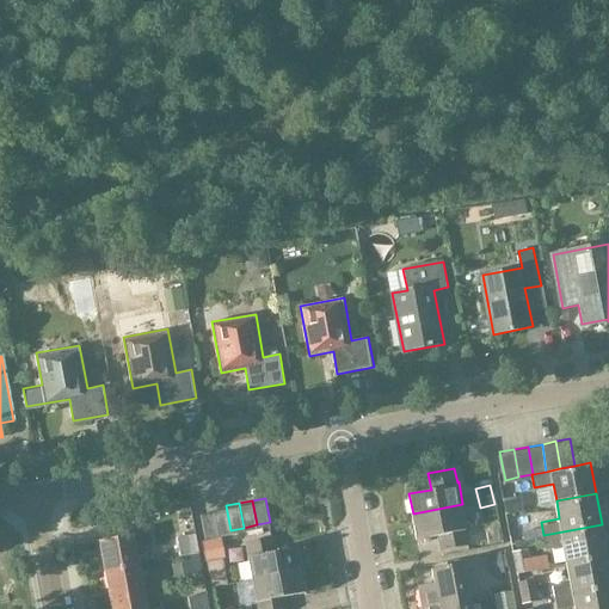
[(462,504),(413,514),(417,535),(438,531),(442,546),(468,541),(466,528),(467,528),(462,504)]
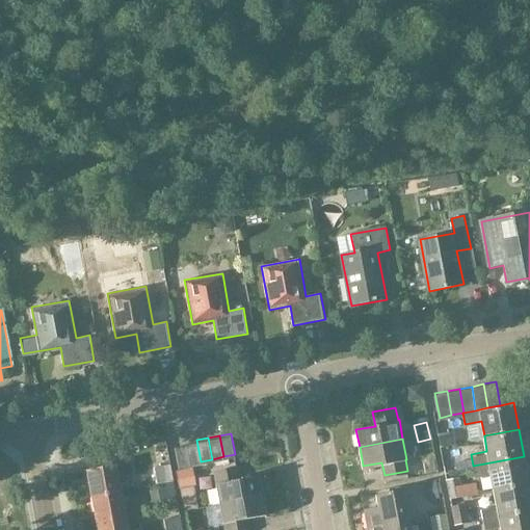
[(190,464),(201,461),(196,440),(186,442),(190,464)]
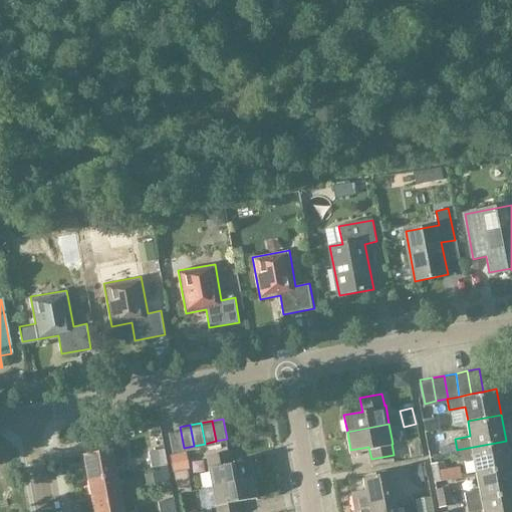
[(173,450),(184,448),(180,427),(169,429),(173,450)]
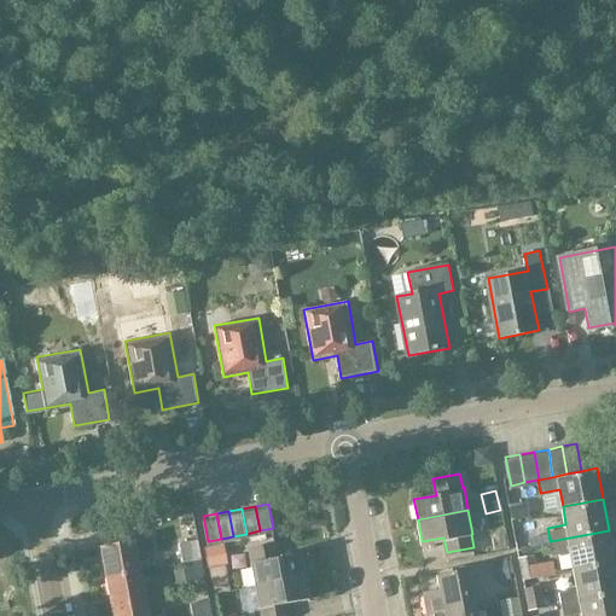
[(527,519),(526,551),(541,551),(542,521),(527,519)]
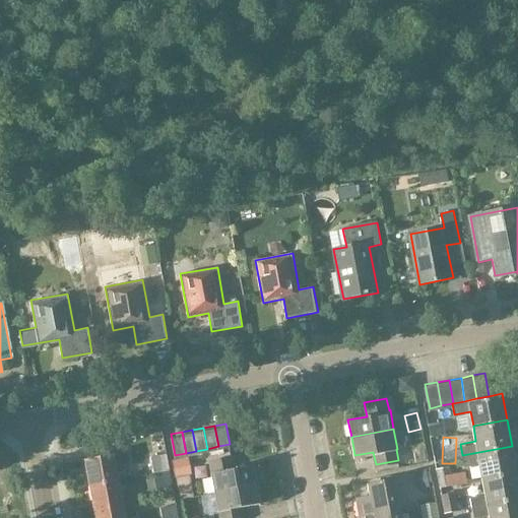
[(482,477),(516,470),(512,446),(462,455),(464,465),(480,462),(482,477)]
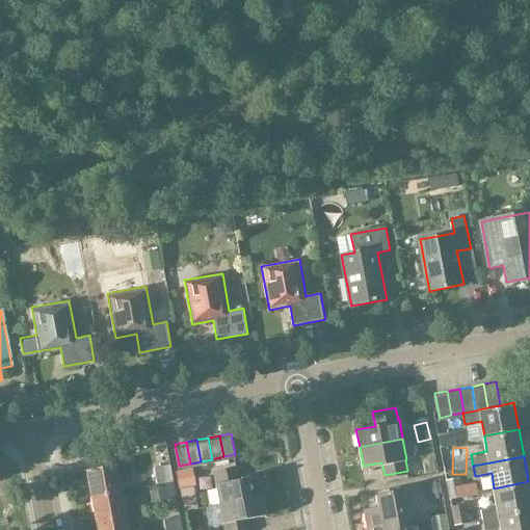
[(132,462),(116,466),(115,461),(86,467),(90,494),(121,487),(118,477),(134,474),(132,462)]
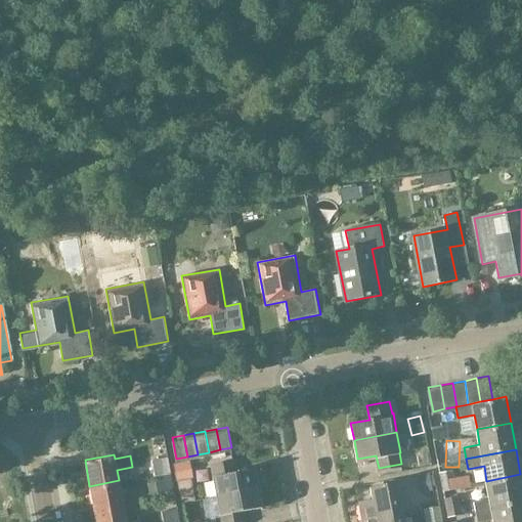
[(155,474),(170,471),(168,457),(151,460),(155,474)]
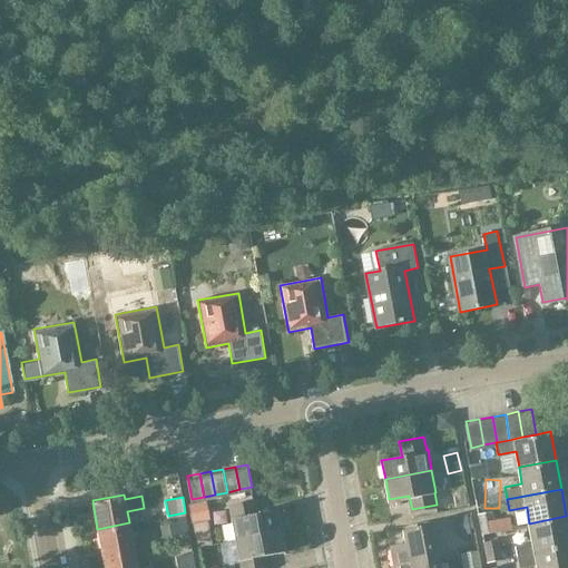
[(235,537),(281,528),(277,507),(256,511),(254,497),(229,501),(232,516),(235,537)]
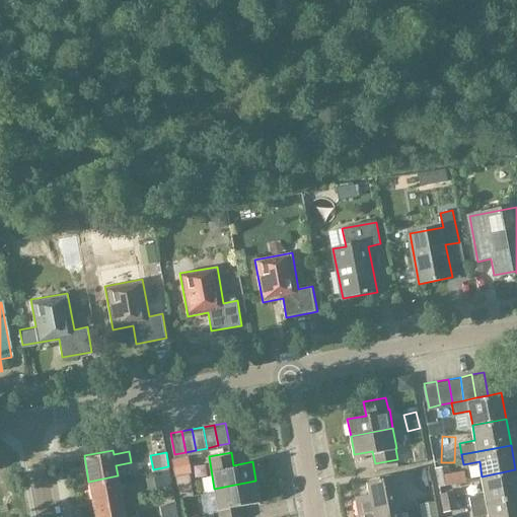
[(152,491),(172,487),(168,466),(153,469),(154,476),(149,477),(152,491)]
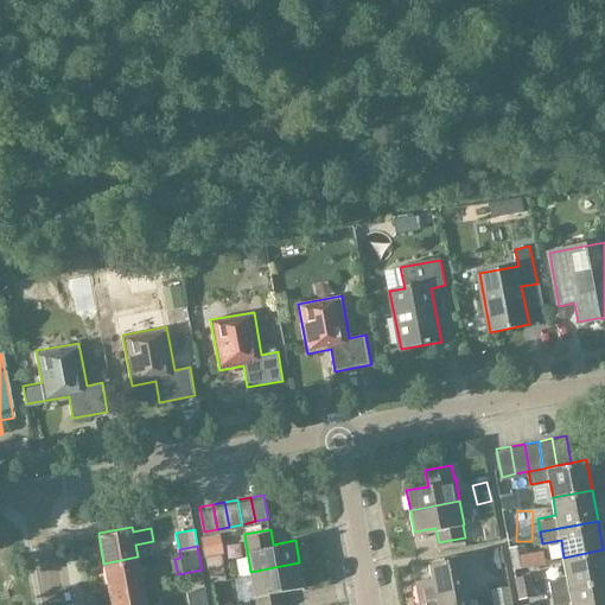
[(552,591),(604,579),(604,556),(603,549),(564,558),(567,574),(549,578),(552,591)]
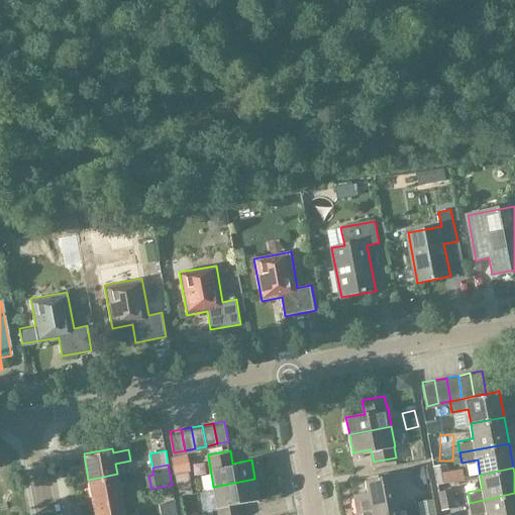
[(408,490),(423,489),(422,470),(408,470),(408,490)]
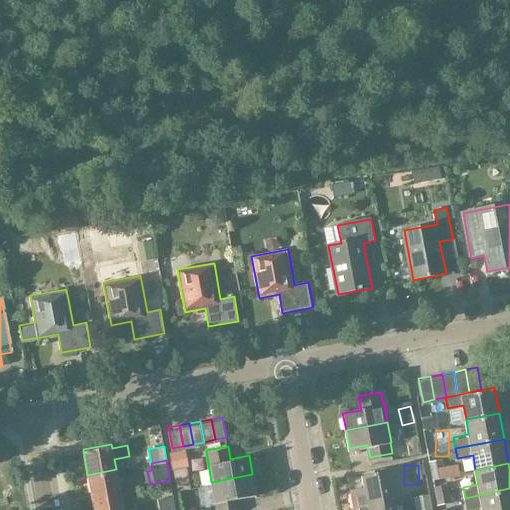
[(92,500),(132,492),(130,481),(119,483),(116,469),(87,475),(92,500)]
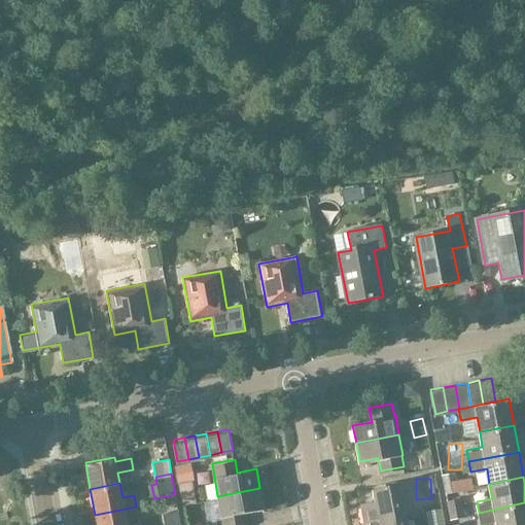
[(410,498),(404,499),(400,483),(373,488),(375,499),(361,501),(364,521),(406,514),(405,510),(412,508),(410,498)]
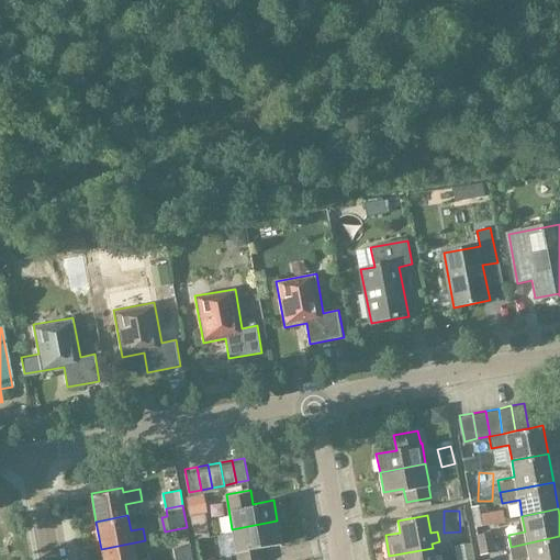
[(211,540),(231,537),(227,518),(206,522),(211,540)]
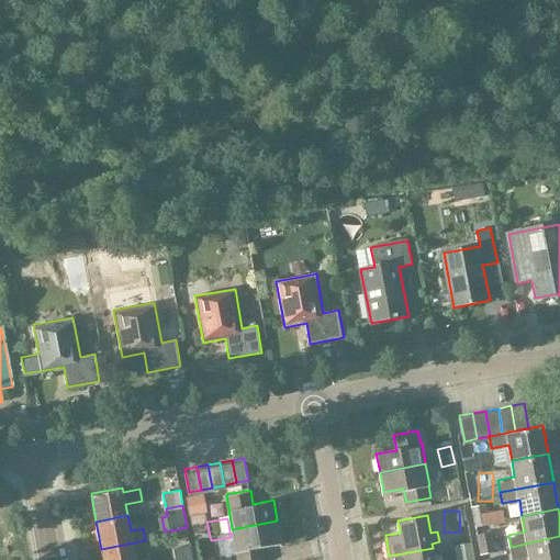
[(277,521),(232,529),(236,549),(238,559),(254,559),(264,558),(260,545),(281,540),(277,521)]
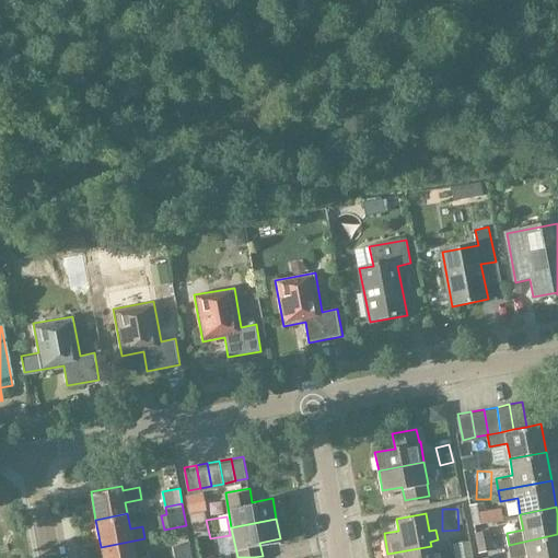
[(557,534),(509,545),(511,556),(527,553),(527,557),(557,557),(557,534)]
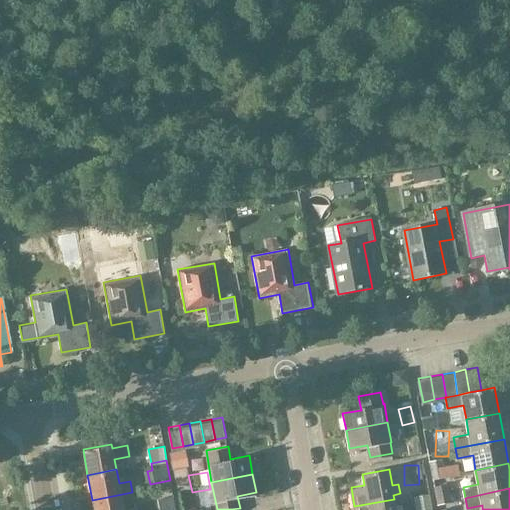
[(123,509),(123,506),(135,504),(132,492),(92,500),(94,509),(123,509)]
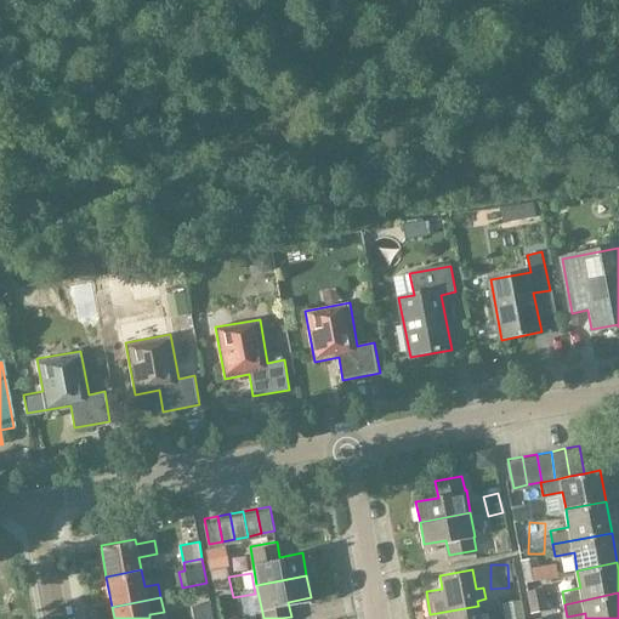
[(193,618),(211,618),(214,618),(210,603),(192,607),(193,618)]
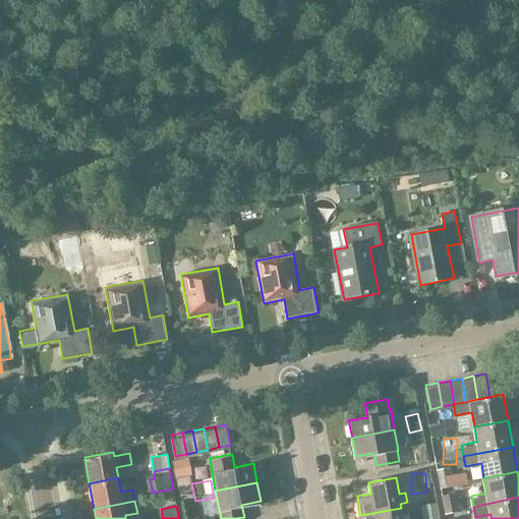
[(403,518),(401,508),(360,515),(360,518),(403,518)]
